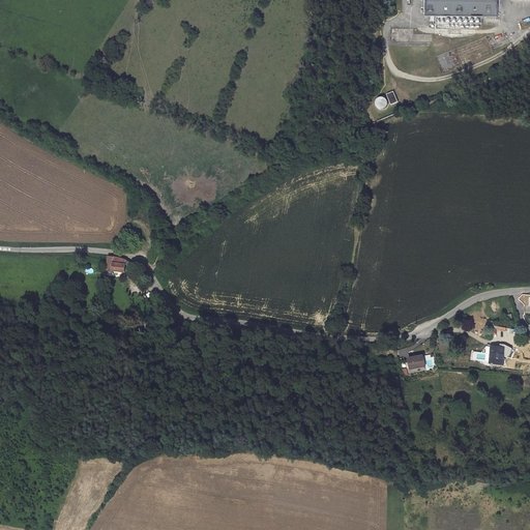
[(498,17),(498,0),(425,0),(425,17),(498,17)]
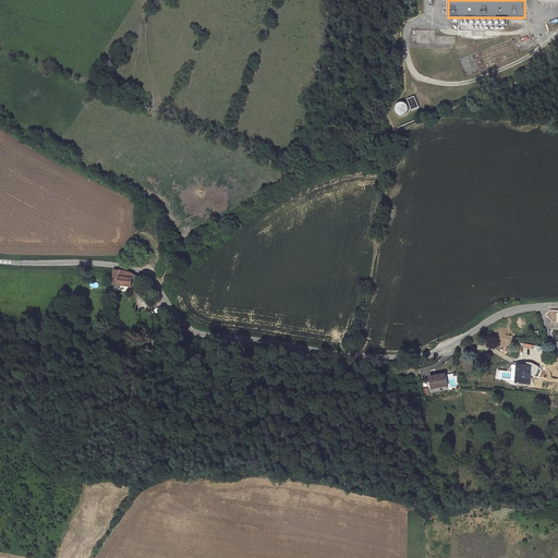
[(414,97),(407,100),(411,111),(419,108),(414,97)]
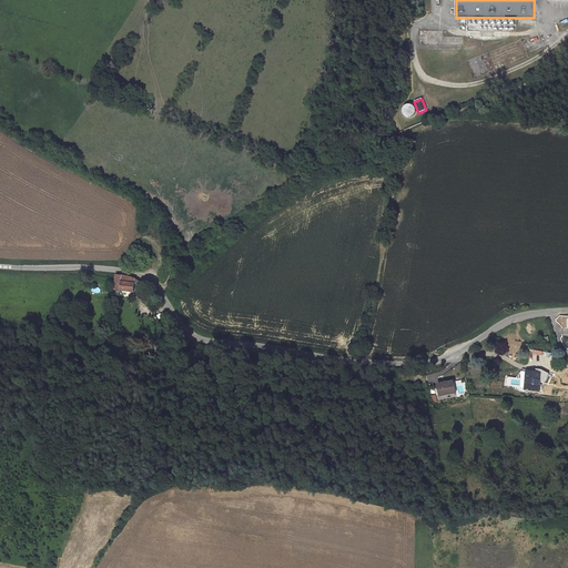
[(405,107),(403,109),(403,112),(403,115),(405,118),(408,119),(412,118),(414,115),(415,113),(415,110),(413,108),(411,105),(407,105),(405,107)]
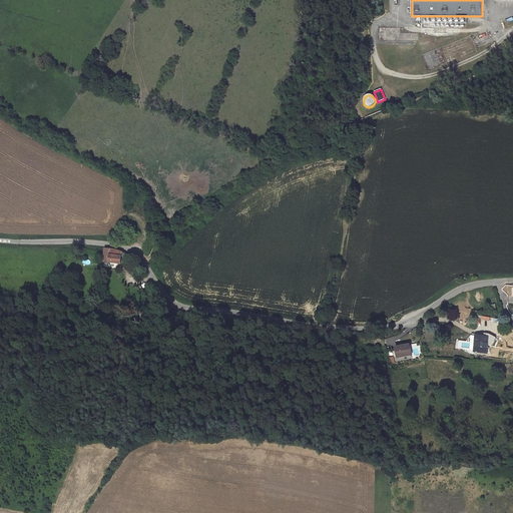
[(122,257),(123,252),(117,249),(110,248),(109,263),(121,264),(122,257)]
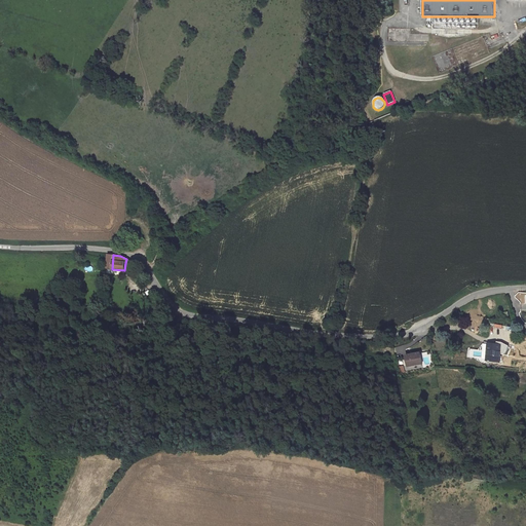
[(501,345),(488,343),(486,361),(499,362),(501,345)]
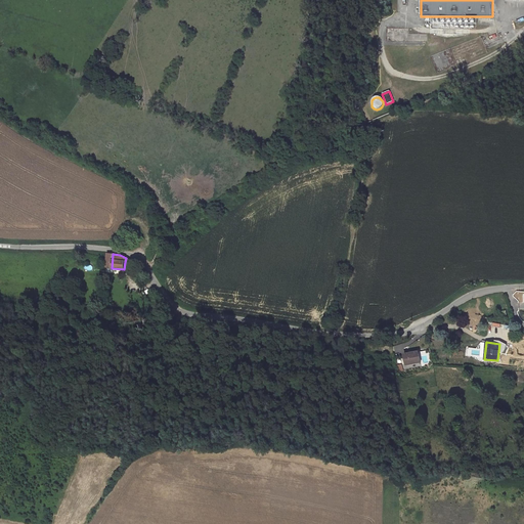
[(419,352),(404,354),(405,365),(421,362),(419,352)]
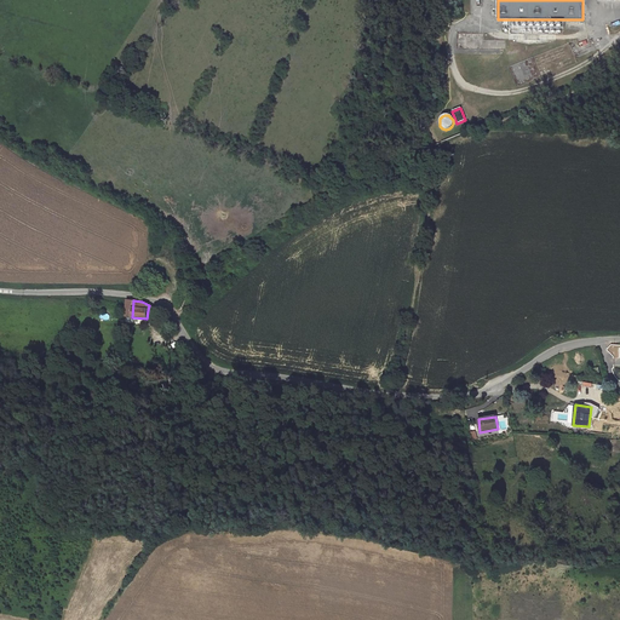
All buildings are outlined.
